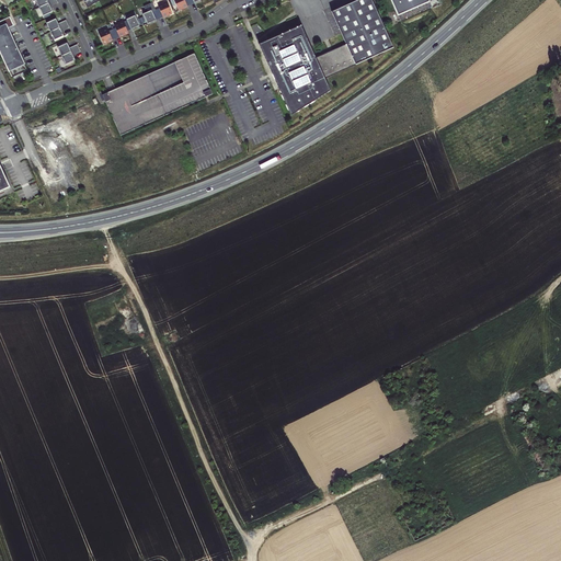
[(173,0),(174,0),(179,11),(192,6),(189,0),(173,0)]
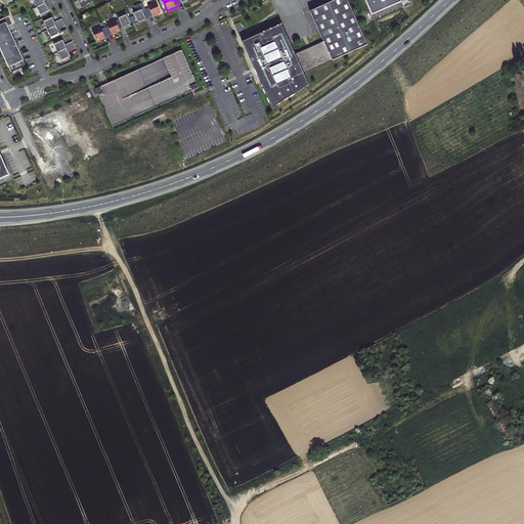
[(368,45),(347,0),(335,0),(310,11),(323,42),(311,48),(312,50),(309,52),(308,49),(295,55),(281,25),(242,43),(251,61),(262,74),(265,81),(260,83),(272,110),(309,86),(304,75),(368,45)]
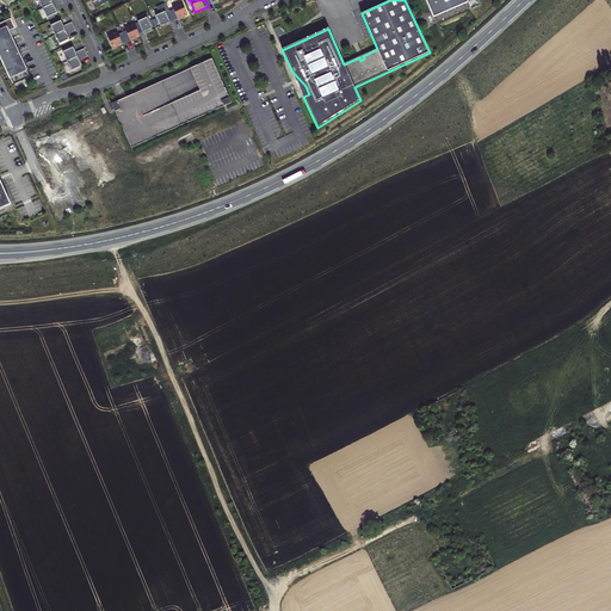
[(425,0),(433,17),(468,2),(467,0),(425,0)]
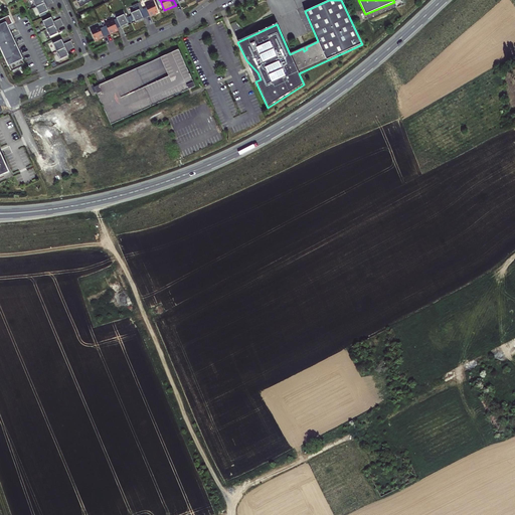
[(36,7),(39,15),(48,11),(46,6),(44,3),(36,7)]
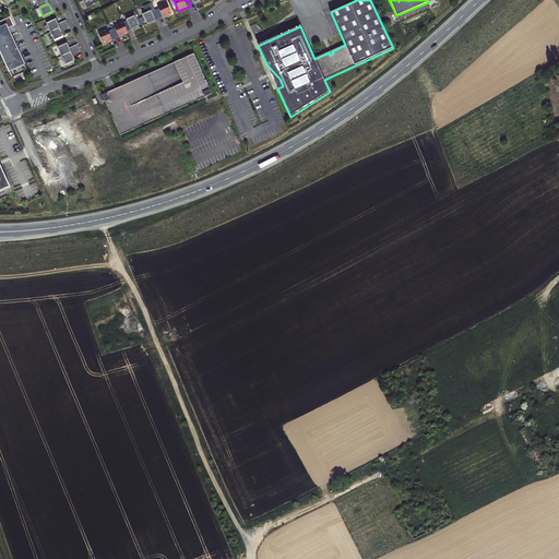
[(171,14),(167,3),(158,7),(158,10),(155,11),(159,20),(171,14)]
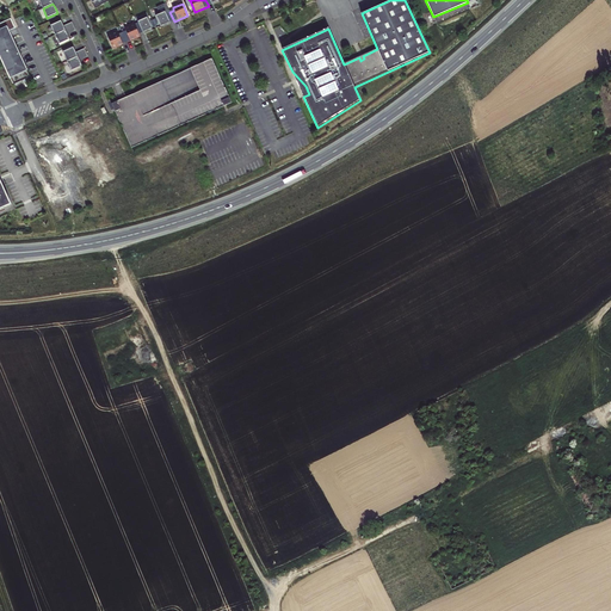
[(174,22),(170,12),(166,13),(156,17),(161,28),(174,22)]
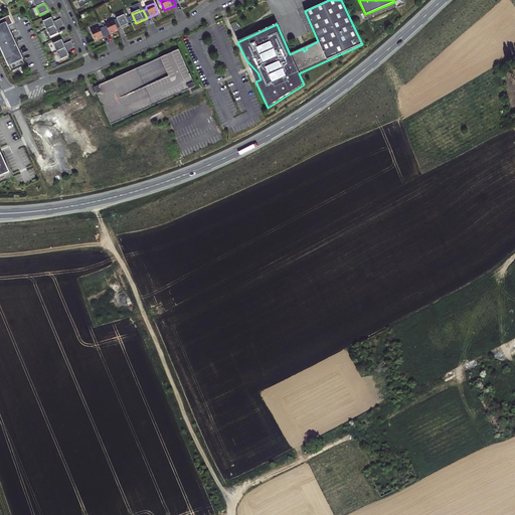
[(129,24),(125,15),(117,19),(117,20),(114,21),(118,29),(129,24)]
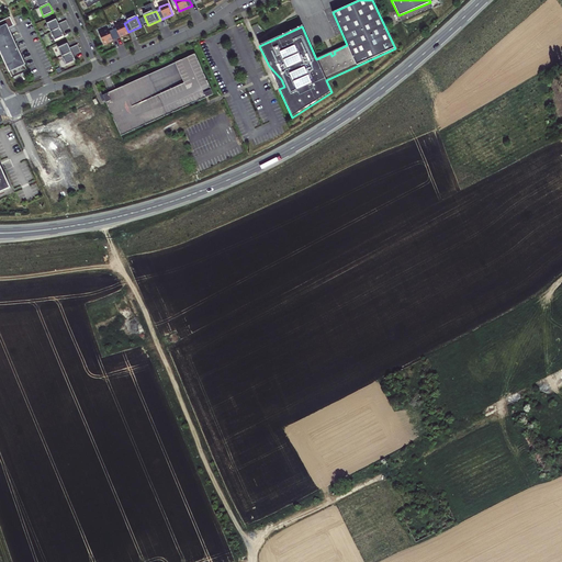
[(46,23),(51,32),(60,27),(58,24),(56,19),(46,23)]
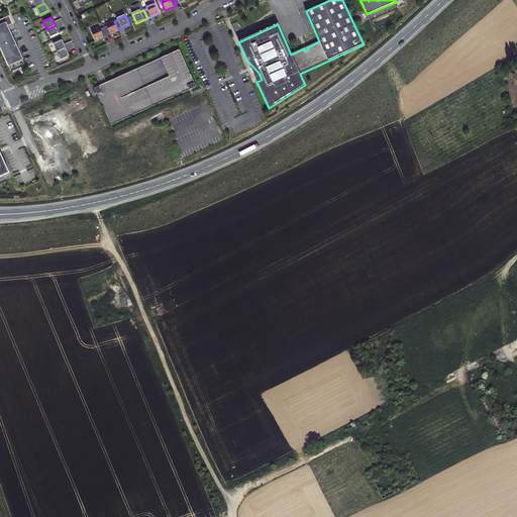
[(114,21),(106,25),(103,26),(107,36),(118,31),(118,29),(114,21)]
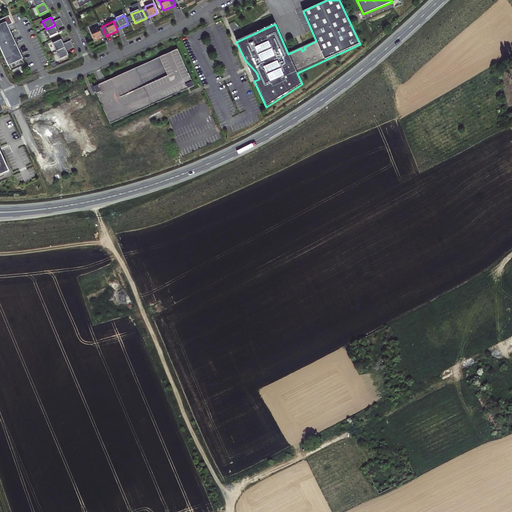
[(13,25),(8,27),(0,30),(0,45),(12,72),(26,65),(8,28),(13,25)]
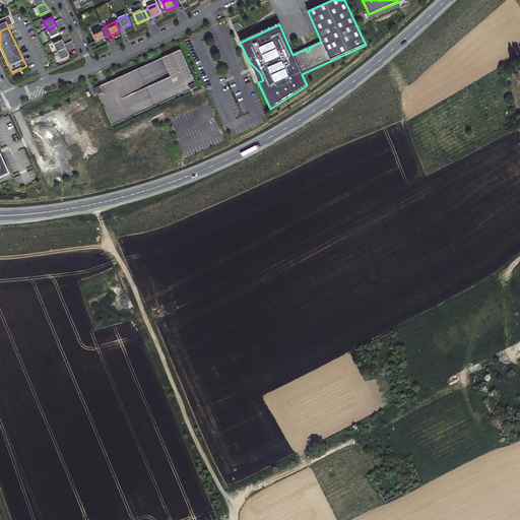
[(56,25),(47,29),(51,38),(59,34),(57,29),(56,25)]
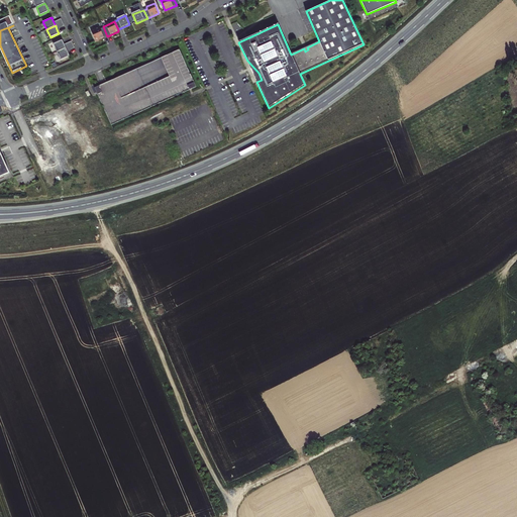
[(107,36),(103,26),(99,28),(99,27),(91,31),(96,41),(107,36)]
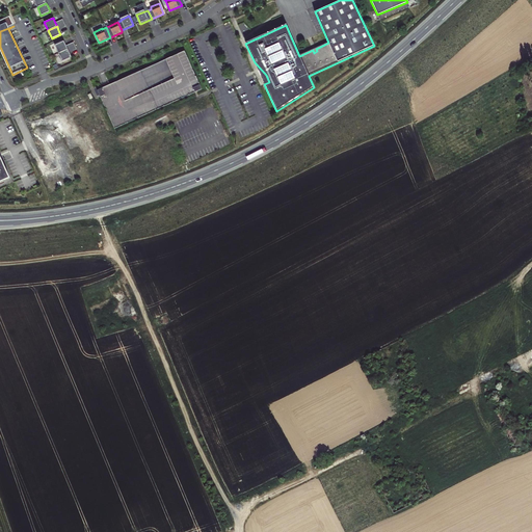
[(63,42),(55,45),(58,53),(68,49),(65,46),(63,42)]
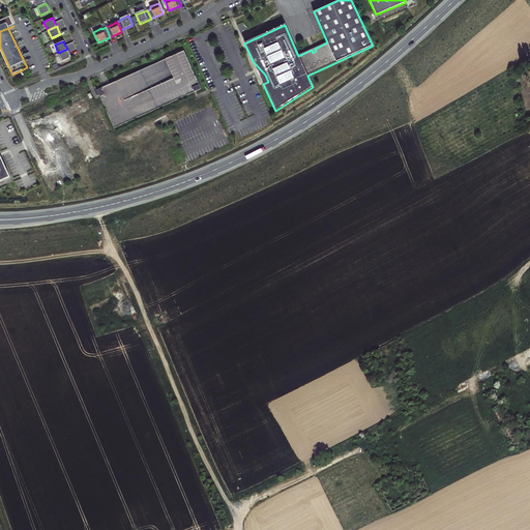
[(58,53),(62,61),(71,57),(69,53),(67,49),(58,53)]
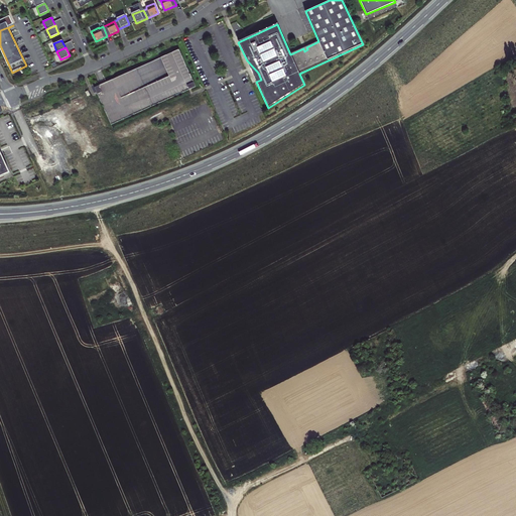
[(103,84),(95,88),(111,125),(196,88),(178,50),(103,84)]
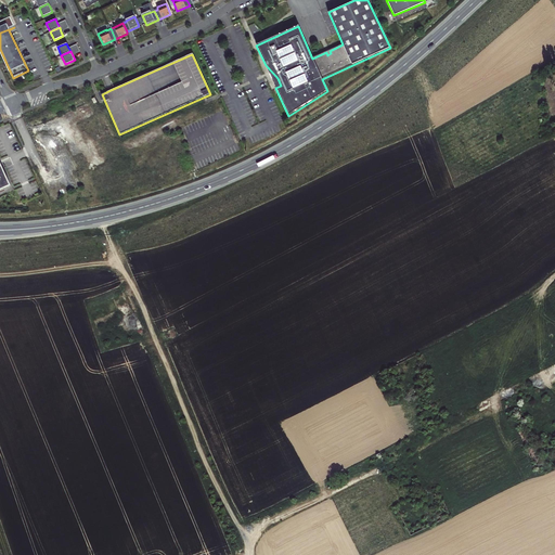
[(278,78),(266,65),(275,88),(281,86),(278,78)]
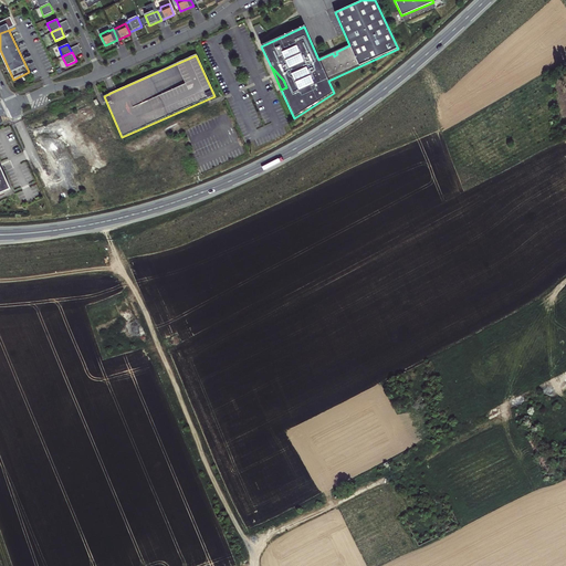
[(0,192),(10,189),(0,166),(0,192)]
